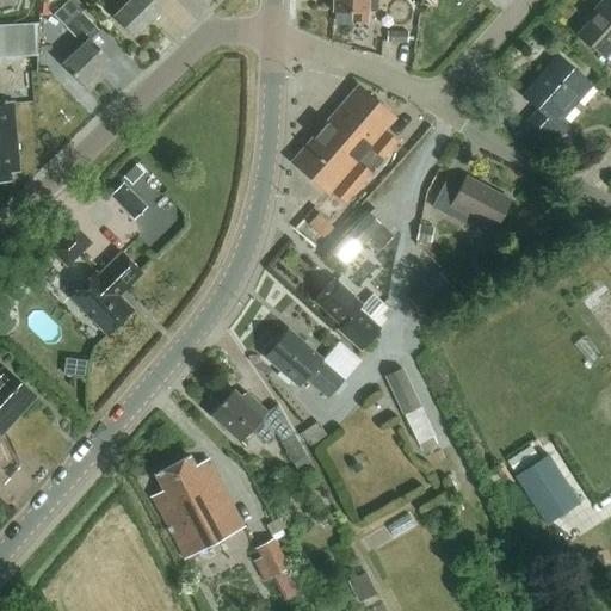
[(63,29),(65,28),(81,45),(61,65),(81,87),(109,61),(88,41),(98,32),(81,14),(85,11),(74,0),(69,0),(53,16),(63,29)]
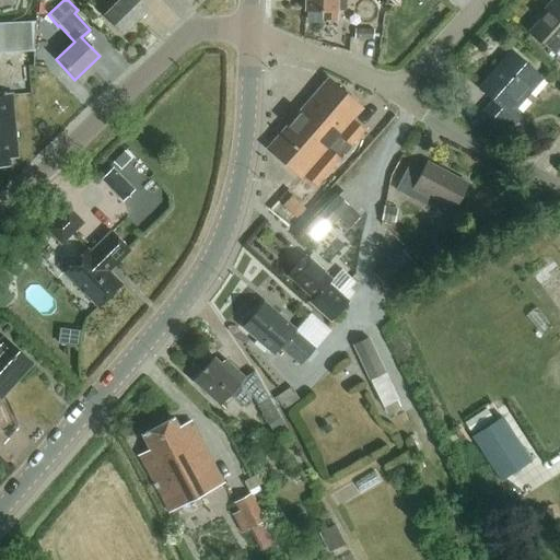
[(121,35),(149,9),(139,0),(119,0),(103,16),(121,35)]
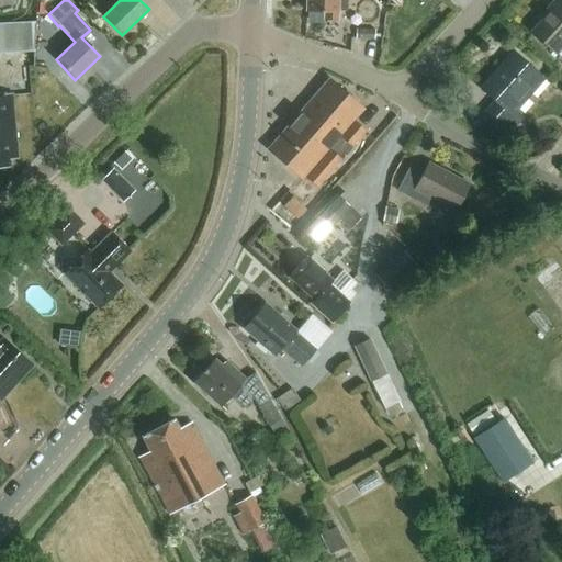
[(306,0),(306,11),(324,12),(324,20),(337,21),(338,0),(306,0)]
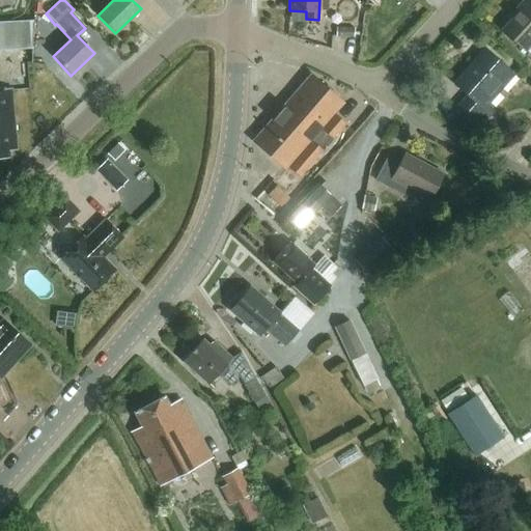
[(530,2),(529,0),(501,30),(524,51),(530,43),(530,2)]
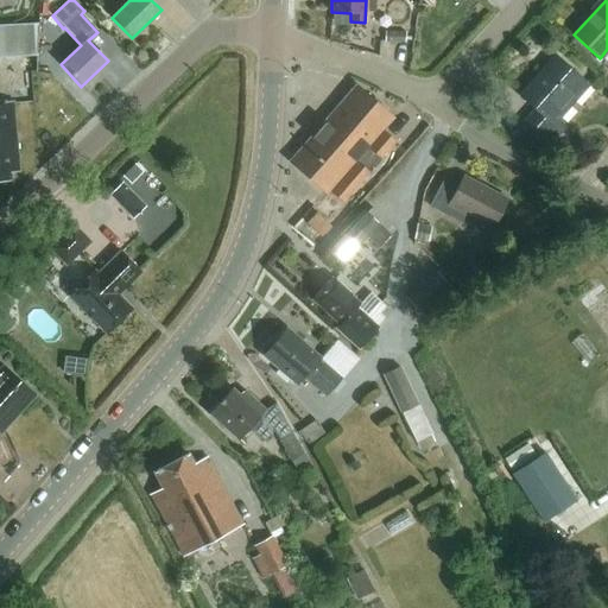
[(553,121),(587,84),(553,55),(517,97),(532,111),(520,124),(548,147),(563,130),(553,121)]
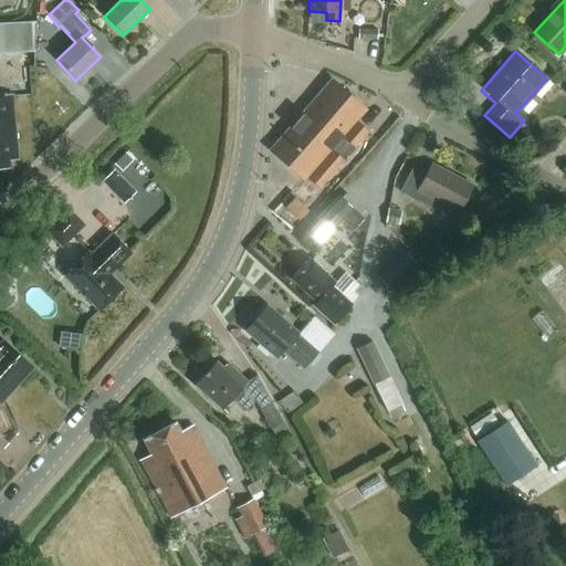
[(320,190),(367,133),(355,122),(366,109),(332,80),(278,143),(280,144),(272,153),(305,181),(306,179),(320,190)]
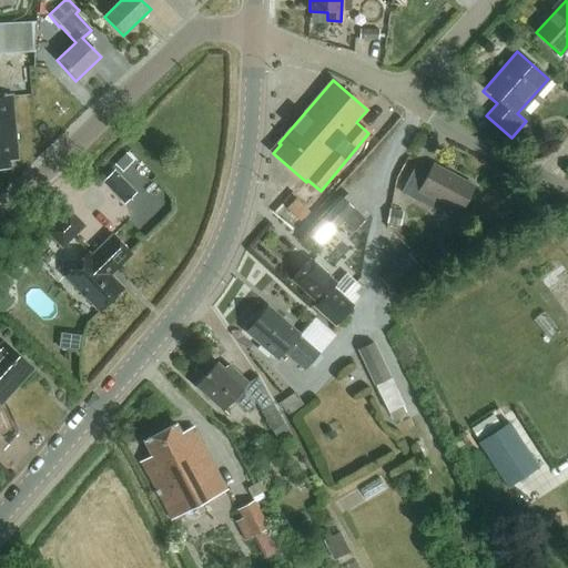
[(17,160),(11,95),(0,97),(0,169),(8,169),(8,161),(17,160)]
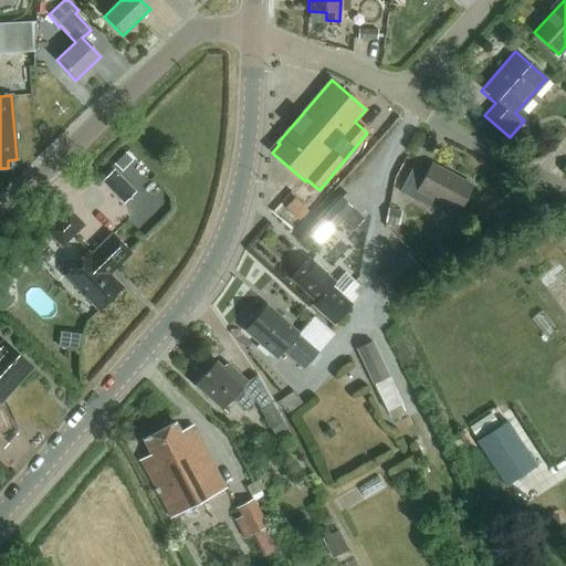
[(458,213),(472,186),(431,164),(426,175),(412,168),(399,192),(429,208),(433,200),(458,213)]
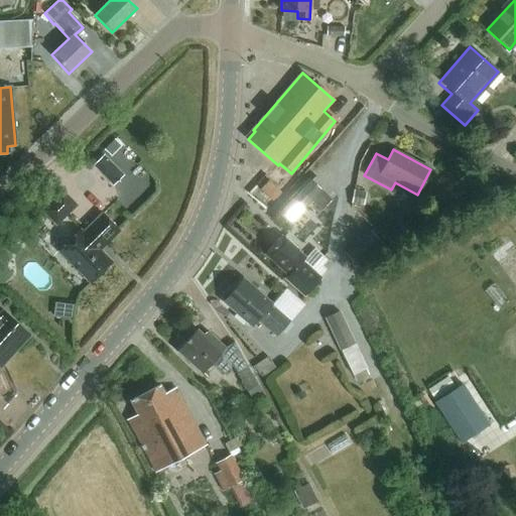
[(122,175),(103,155),(92,166),(111,186),(122,175)]
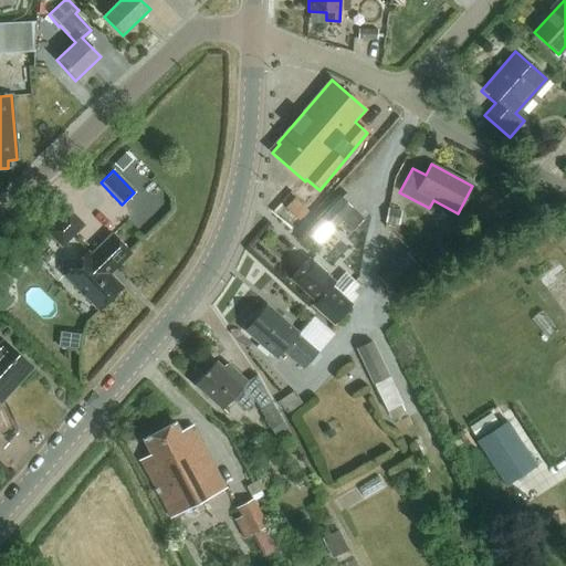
[(352,209),(339,198),(328,209),(341,220),(352,209)]
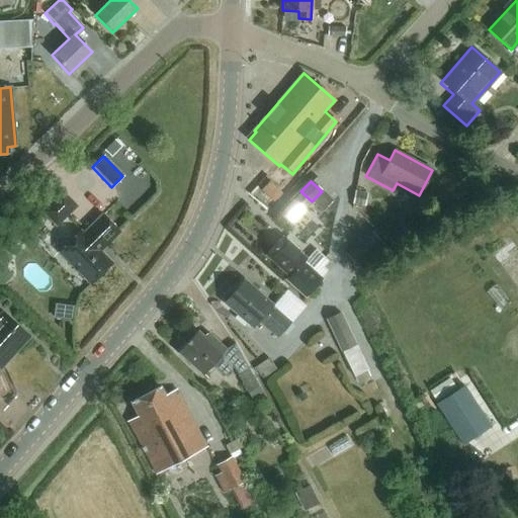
[(281,193),(268,182),(259,191),(271,203),(281,193)]
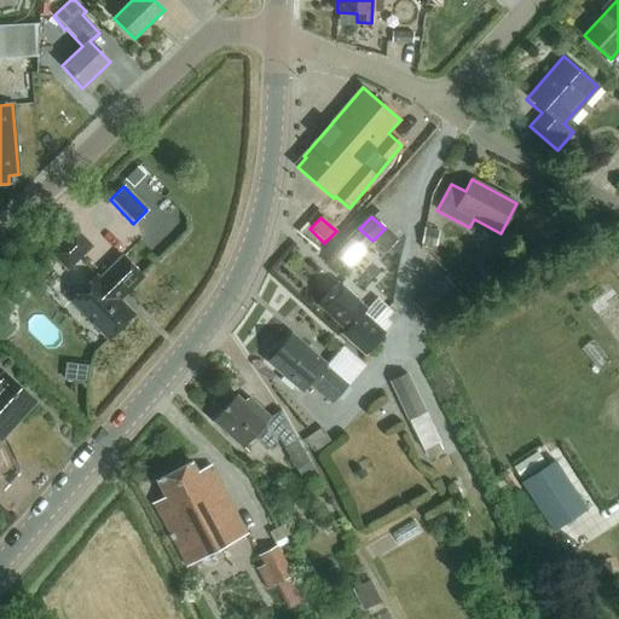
[(426,229),(423,243),(434,246),(437,231),(426,229)]
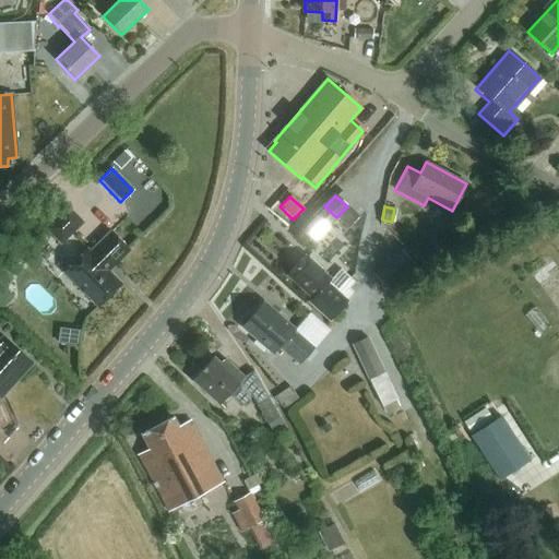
[(59,244),(81,223),(66,207),(45,228),(59,244)]
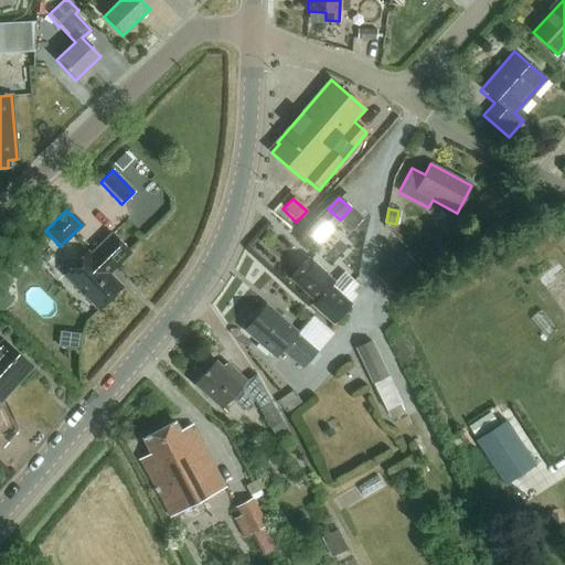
[(108,275),(130,254),(112,235),(91,255),(87,253),(64,277),(98,311),(123,289),(108,275)]
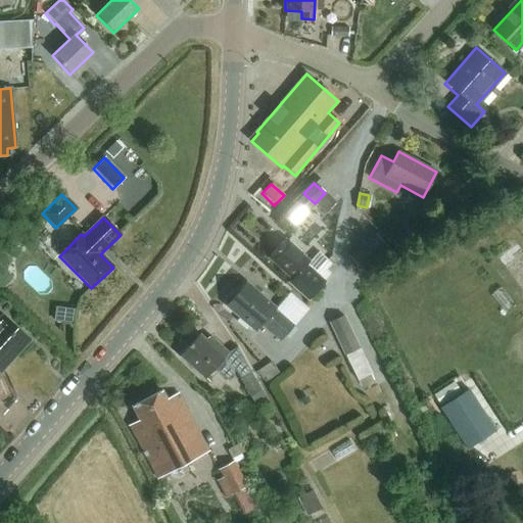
[(316,303),(333,285),(308,263),(310,262),(285,240),(269,257),(292,280),(292,281),(316,303)]
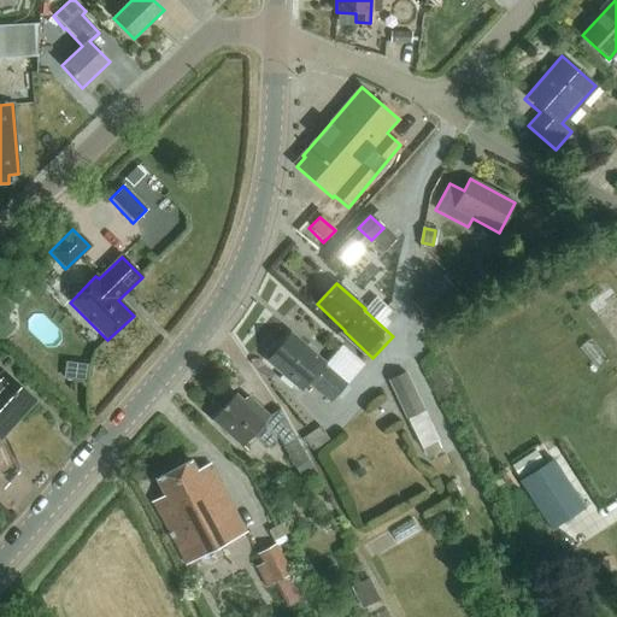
[(269,358),(265,363),(281,377),(278,381),(291,392),(293,388),(300,394),(309,385),(331,404),(348,385),(327,366),(291,334),(276,350),(275,348),(266,357),(269,358)]
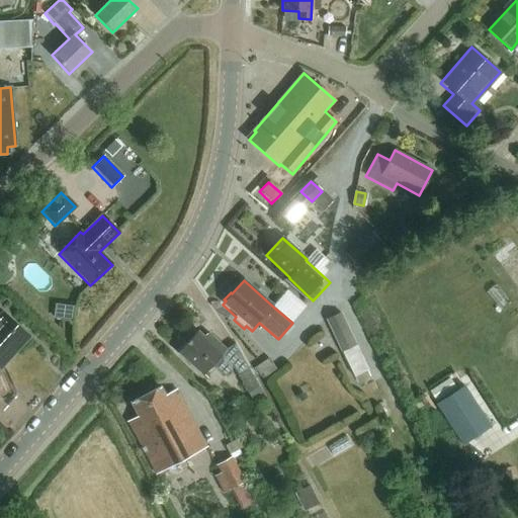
[(0,368),(0,369),(28,338),(2,314),(0,312),(0,368)]
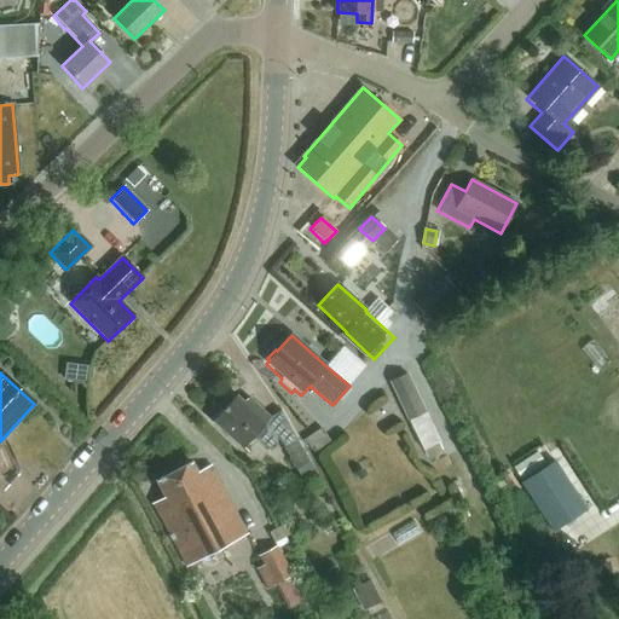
[(443,450),(406,374),(388,382),(426,458),(443,450)]
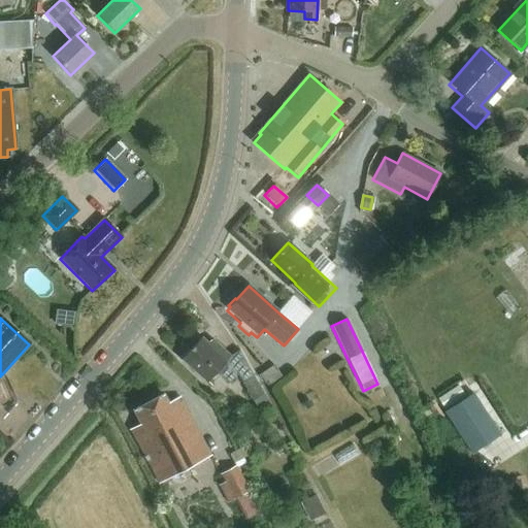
[(228,386),(237,375),(243,383),(254,377),(239,351),(228,357),(212,343),(209,348),(200,338),(182,359),(207,384),(216,373),(228,386)]
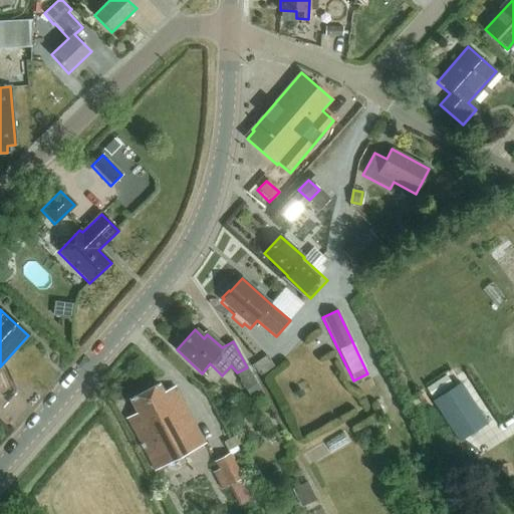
[(266,356),(254,365),(260,375),(273,366),(266,356)]
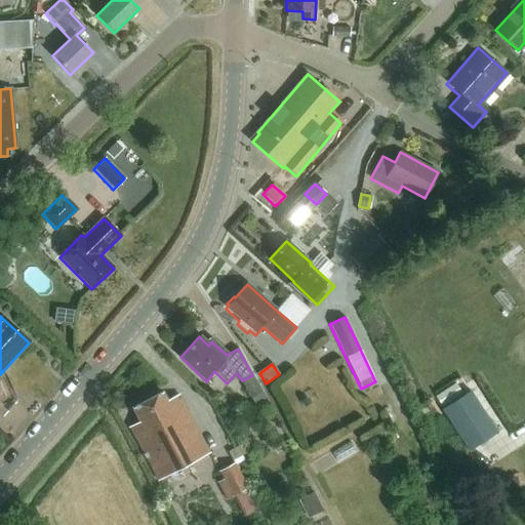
[(252,375),(242,380),(255,404),(266,399),(252,375)]
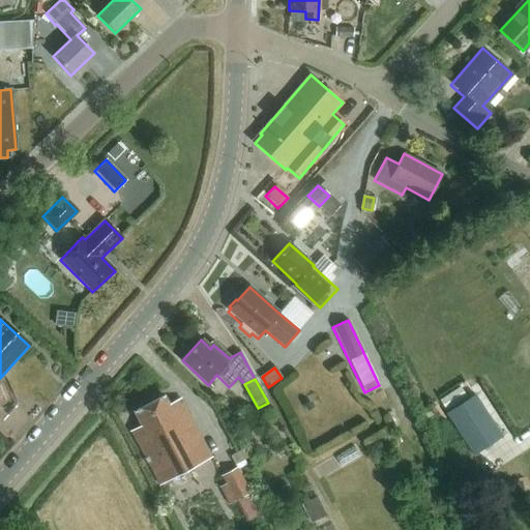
[(475,394),(447,412),(474,455),(502,438),(475,394)]
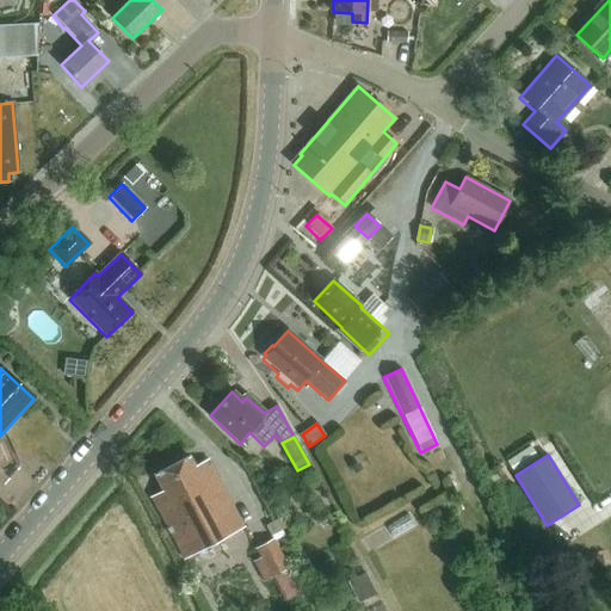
[(184,561),(244,529),(207,461),(193,468),(187,458),(154,476),(161,491),(149,497),(184,561)]
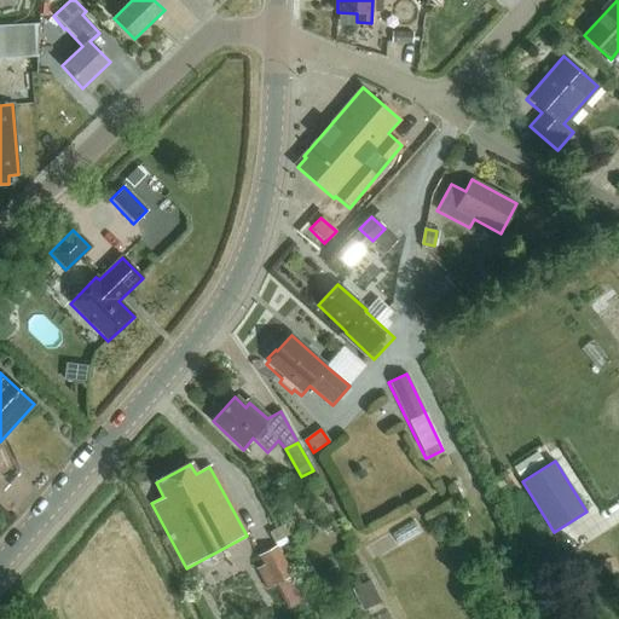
[(371,543),(381,561),(432,536),(422,518),(371,543)]
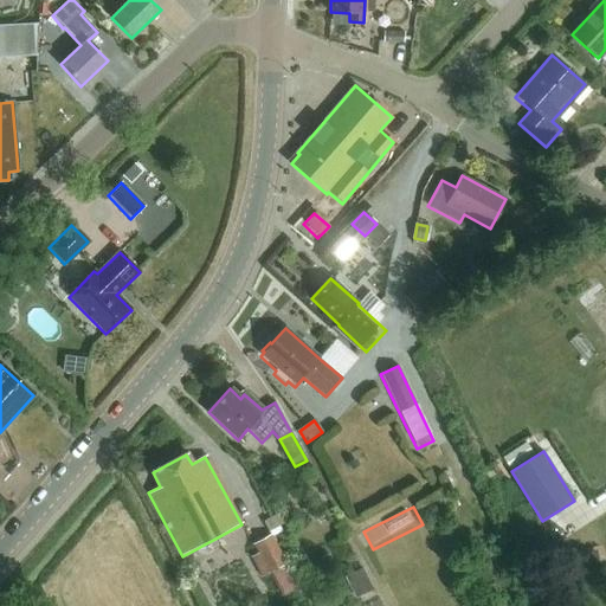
[(287,565),(270,536),(252,547),(268,575),(287,565)]
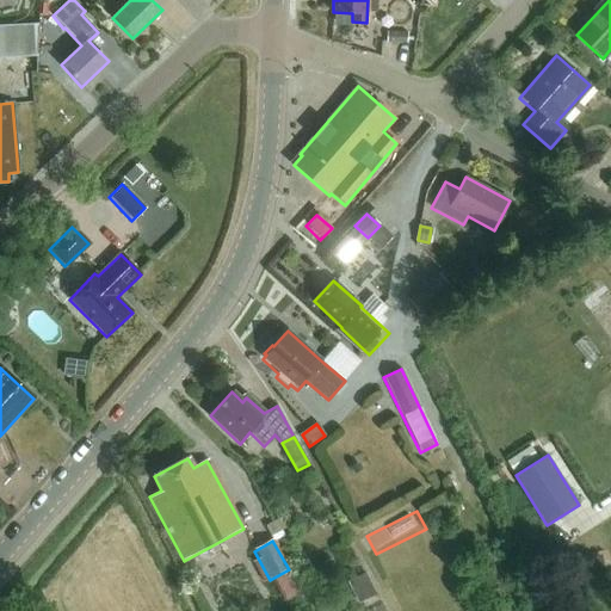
[(597,557),(582,560),(586,575),(599,573),(597,557)]
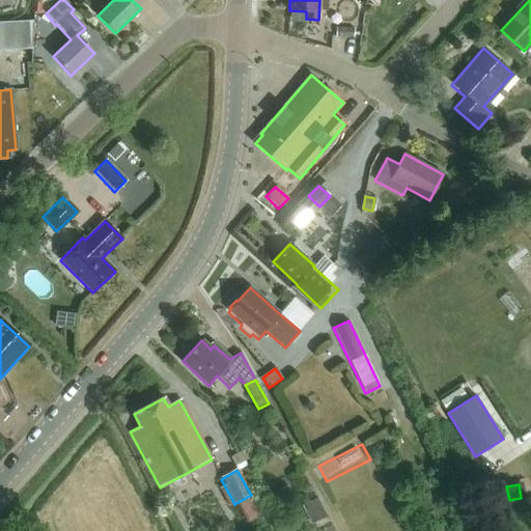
[(318,498),(302,506),(311,524),(327,515),(318,498)]
